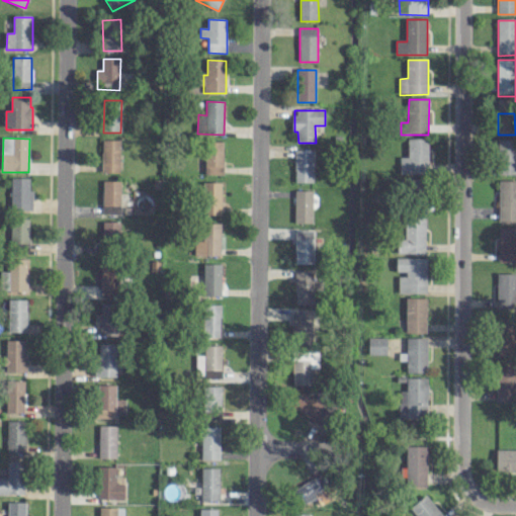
[(401,175),(429,174),(429,139),(408,140),(409,158),(401,158),(401,175)]
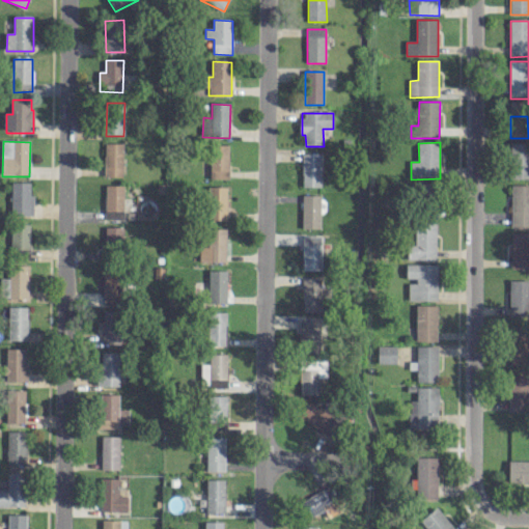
[(528,143),(510,143),(509,179),(528,179),(528,143)]
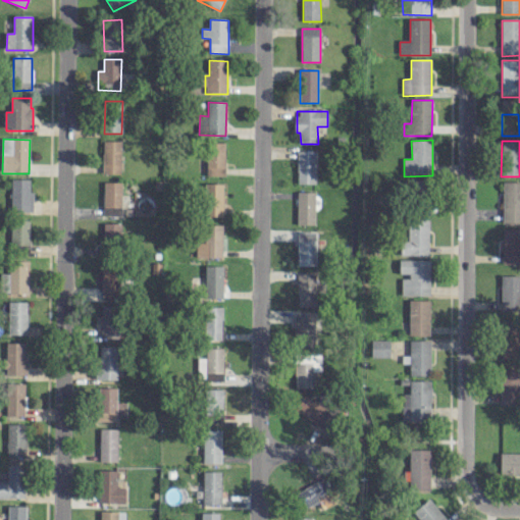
[(121,143),(104,143),(103,174),(121,174),(121,143)]
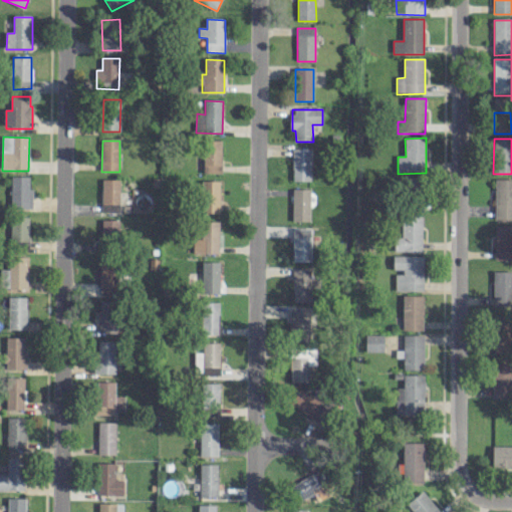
[(222,174),(222,142),(205,142),(205,174),(222,174)]
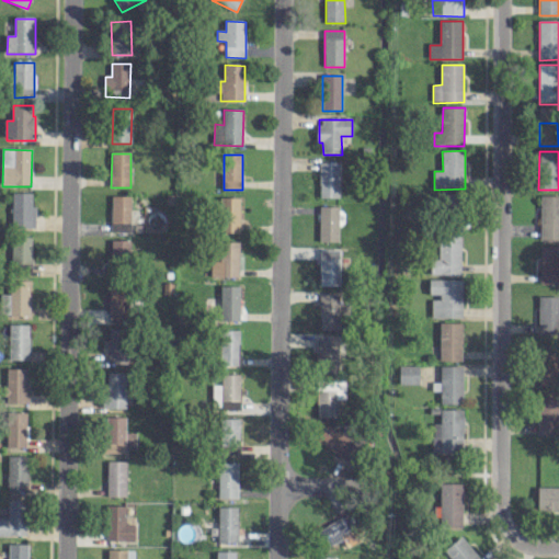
[(340,163),(320,163),(320,198),(341,198),(340,163)]
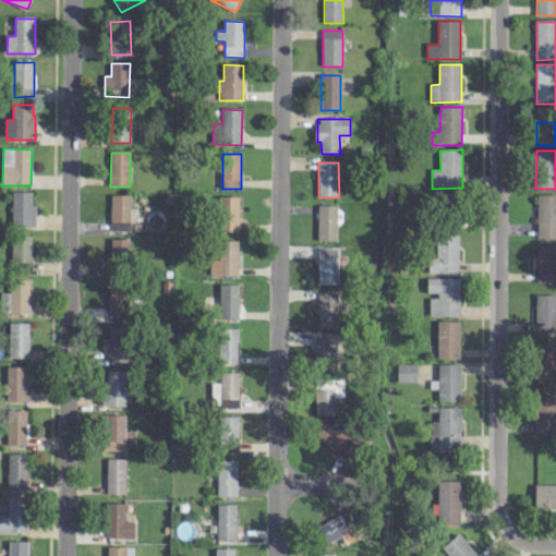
[(34,193),(13,193),(13,228),(35,228),(34,193)]
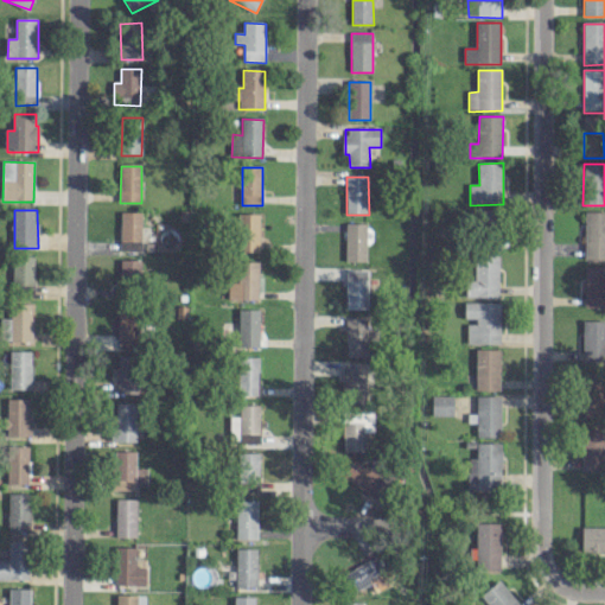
[(585,260),(604,260),(604,268),(586,267),(585,309),(604,309),(604,212),(586,212),(585,260)]
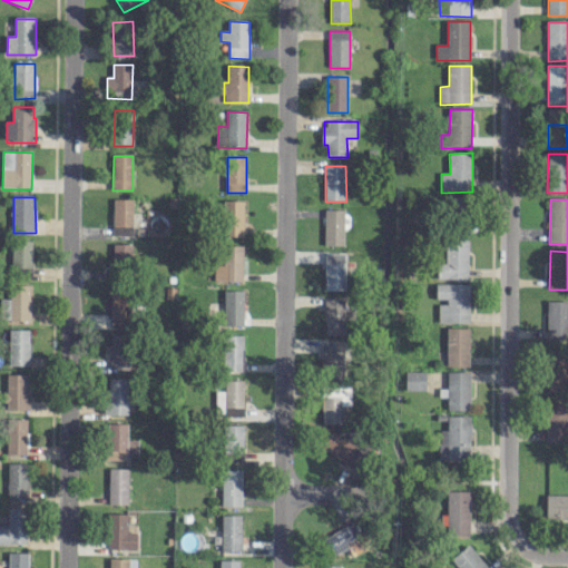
[(134,201),(114,201),(114,236),(134,237),(134,201)]
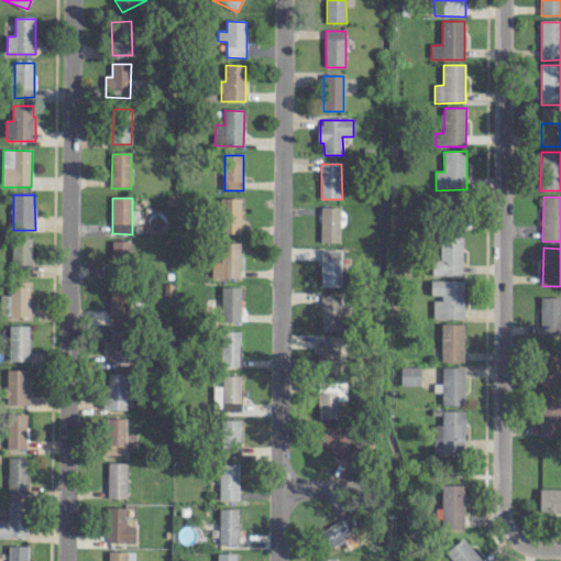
[(242,234),(242,199),(221,199),(221,234),(242,234)]
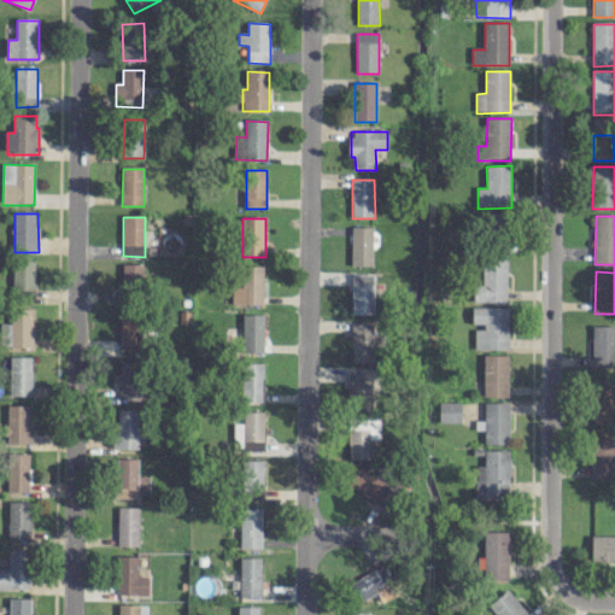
[(373,267),(374,228),(352,228),(352,267),(373,267)]
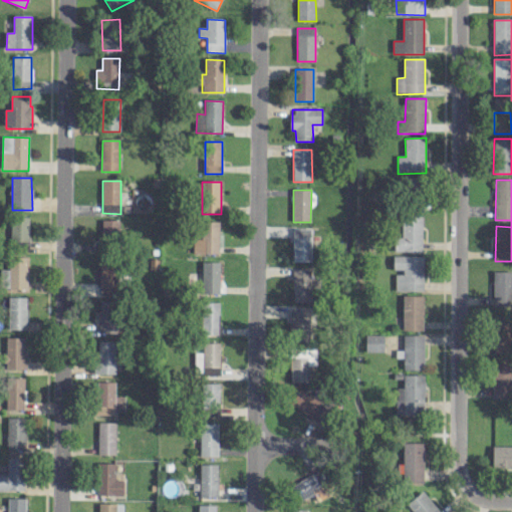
[(423,252),(423,217),(403,217),(403,237),(395,237),(395,252),(423,252)]
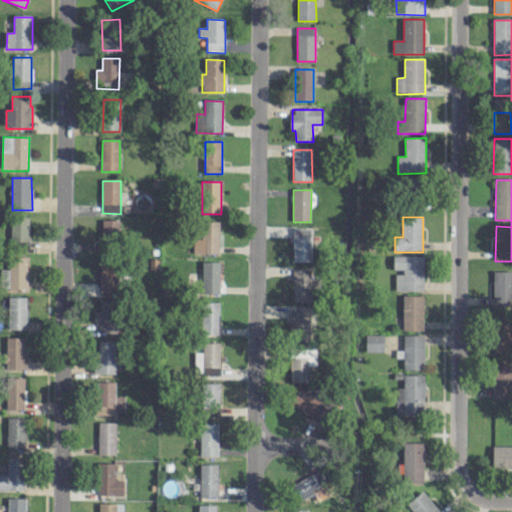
[(29,242),(30,218),(12,218),(12,242),(29,242)]
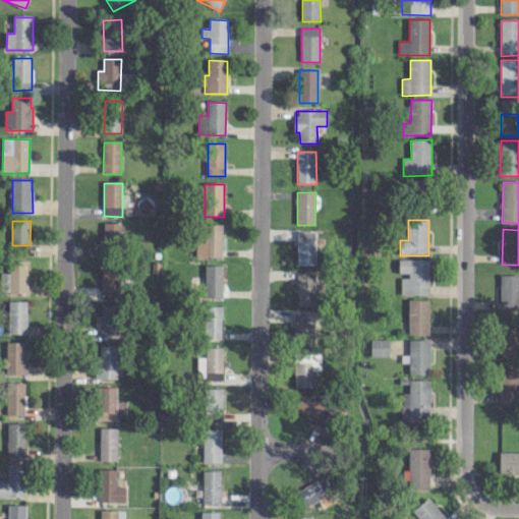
[(104,243),(121,243),(121,224),(104,224),(104,243)]
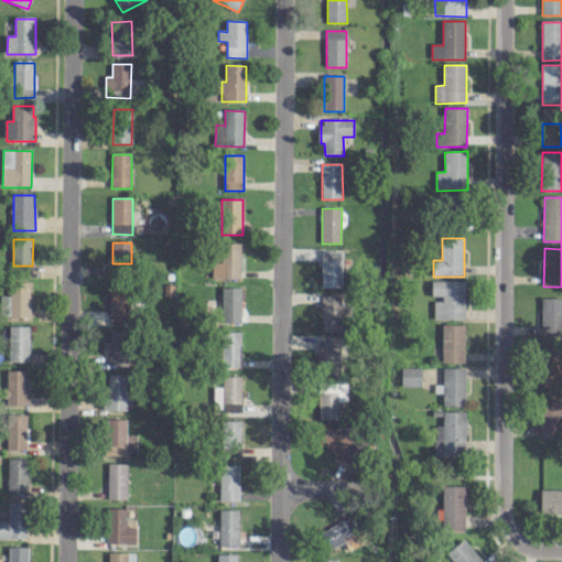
[(343,251),(322,251),(323,288),(343,288),(343,251)]
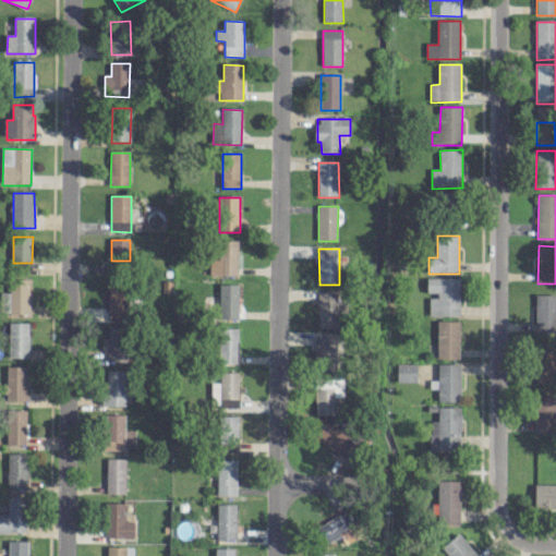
[(431,299),(431,316),(460,317),(461,279),(428,279),(427,293),(438,293),(438,299),(431,299)]
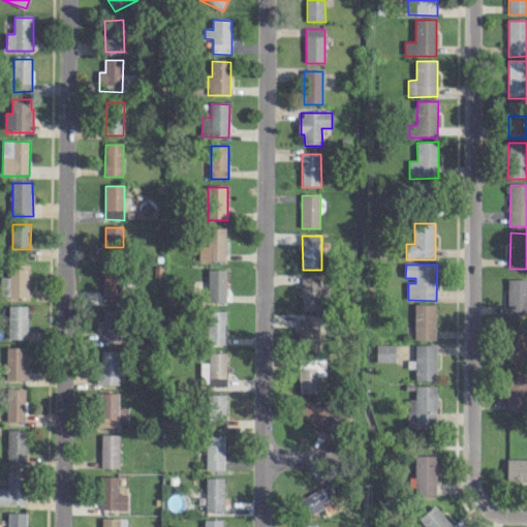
[(2,278),(1,298),(28,299),(29,266),(10,266),(10,279),(2,278)]
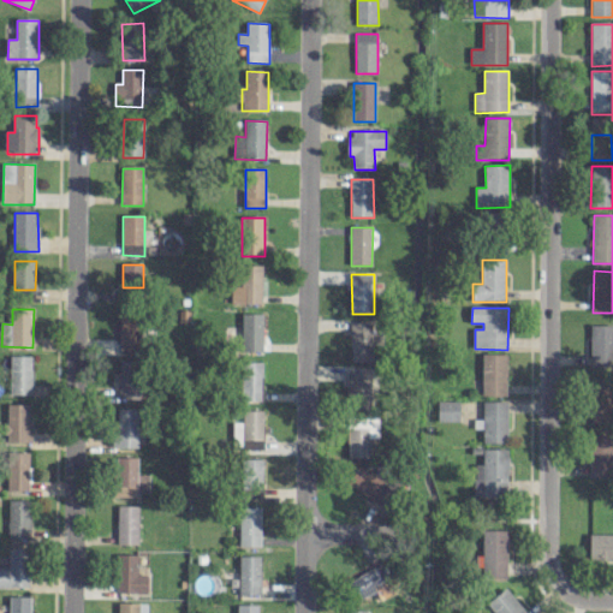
[(263,352),(265,315),(243,314),(243,352),(263,352)]
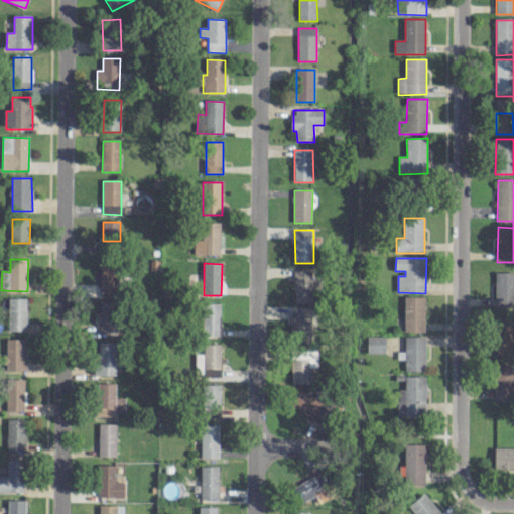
[(114,297),(113,266),(102,266),(102,297),(114,297)]
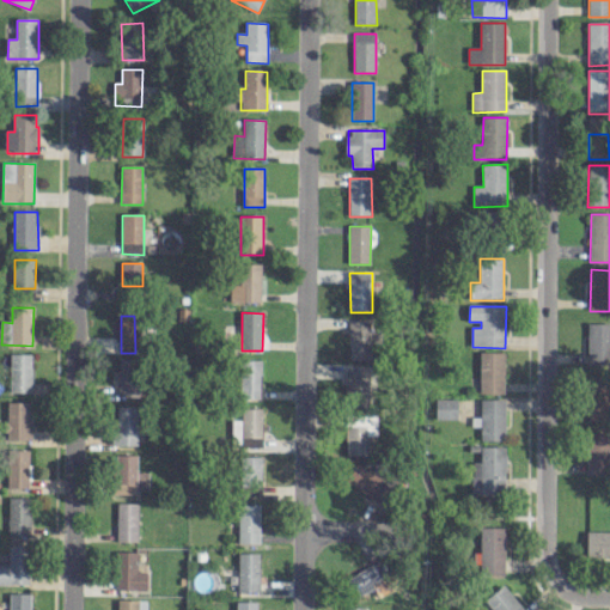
[(349,360),(371,360),(372,322),(349,322),(349,360)]
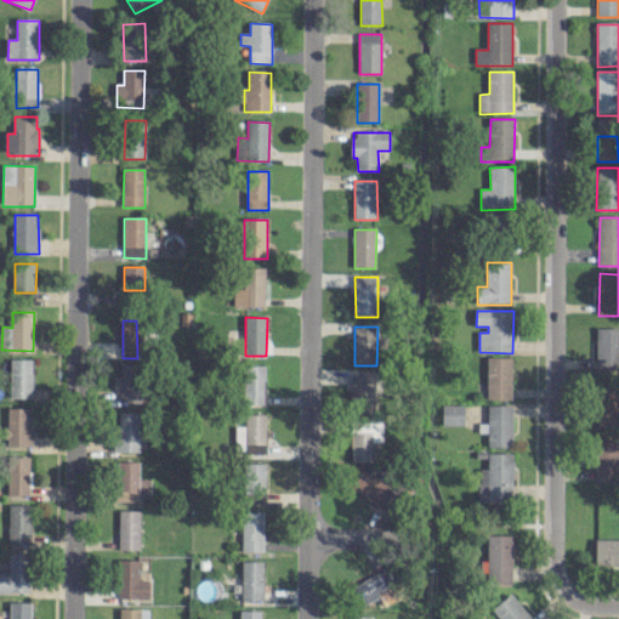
[(618,329),(596,329),(597,370),(618,370),(618,329)]
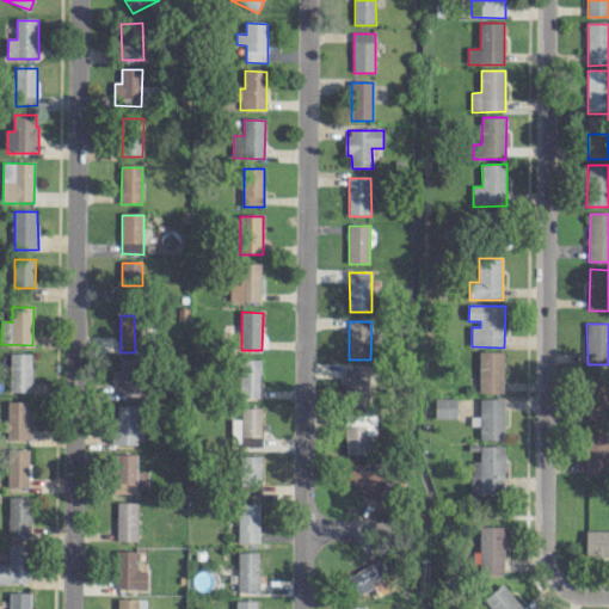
[(504,394),(504,354),(480,352),(480,394),(504,394)]
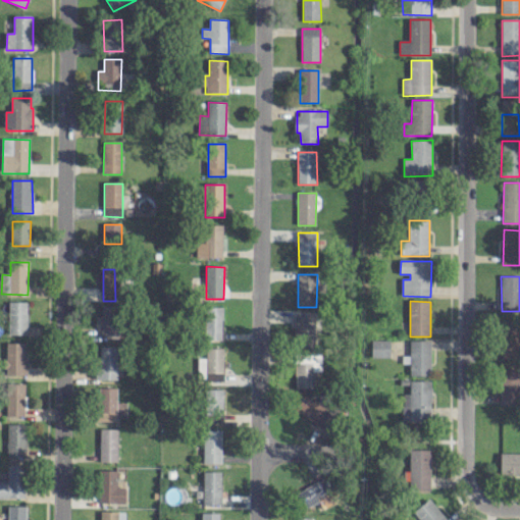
[(28,303),(9,303),(10,335),(29,335),(28,303)]
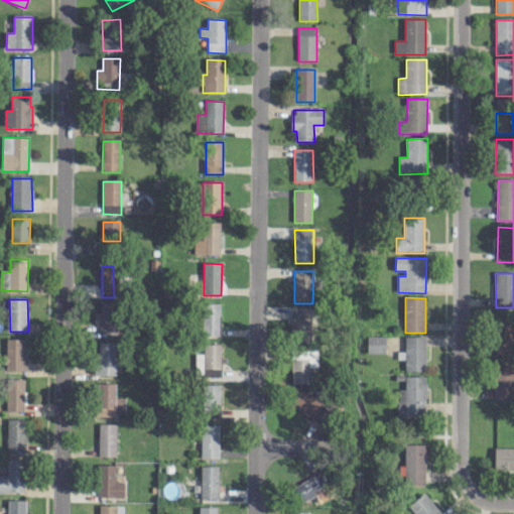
[(101,302),(101,336),(118,336),(117,302),(101,302)]
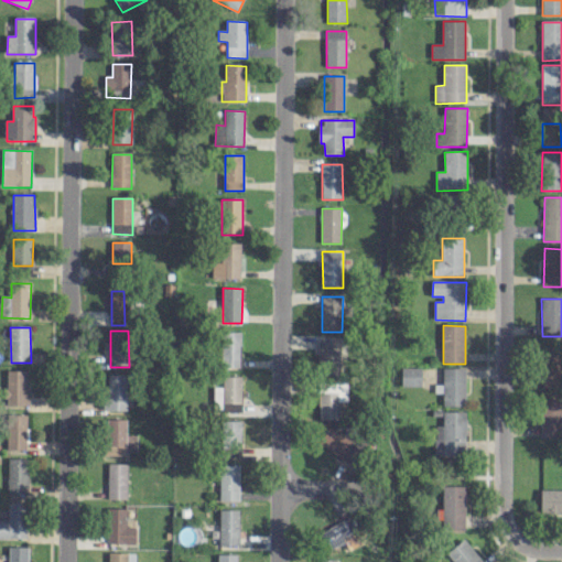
[(241,368),(241,333),(224,333),(223,368),(241,368)]
